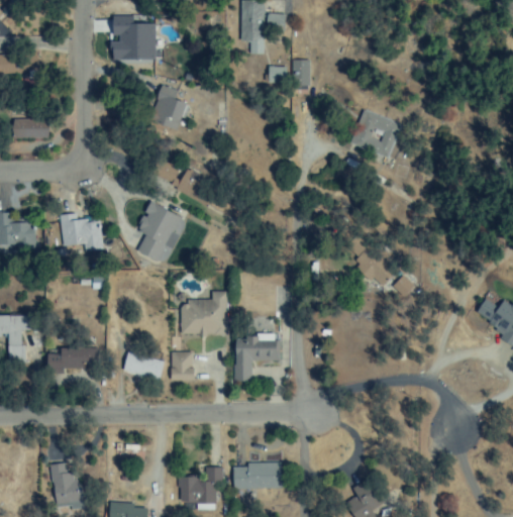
[(267,0),(267,10),(290,10),(290,26),(267,25),(268,59),(242,60),(240,0),(267,0)]
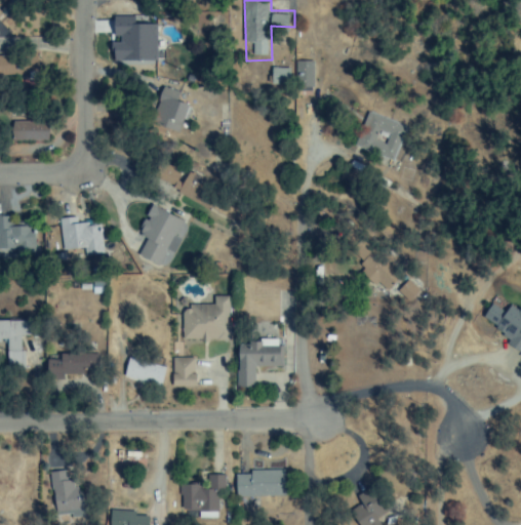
[(150,39),(160,40),(158,66),(149,65),(120,64),(122,21),(151,23),(150,39)]
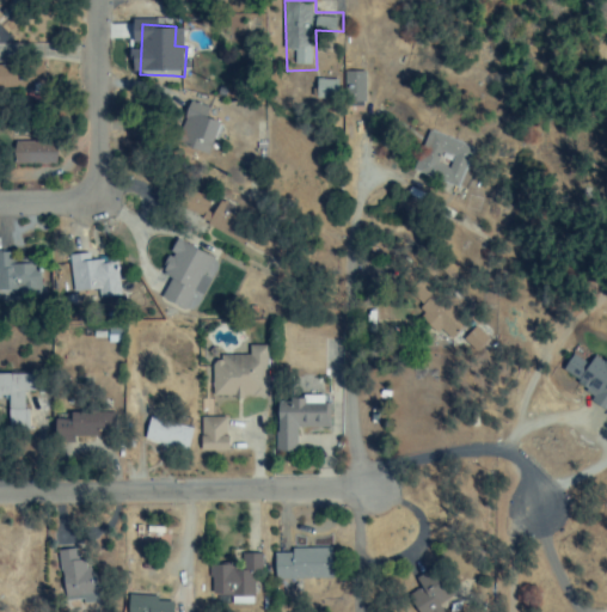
[(0,60),(47,56),(49,85),(0,89),(0,60)]
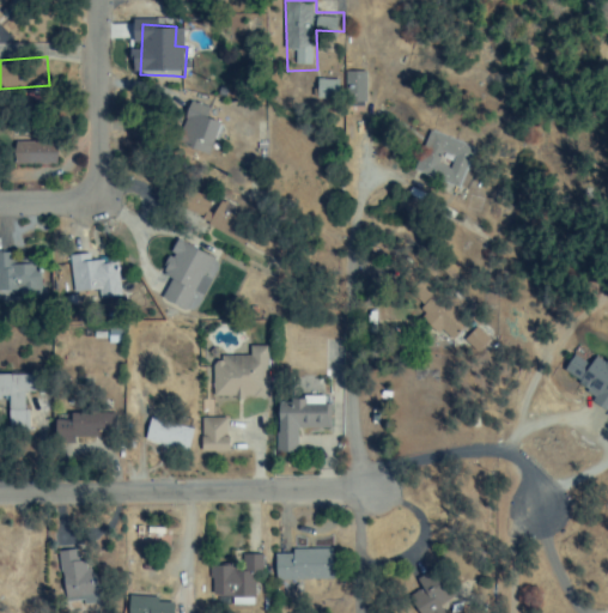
[(316,86),(333,86),(333,99),(316,101),(316,86)]
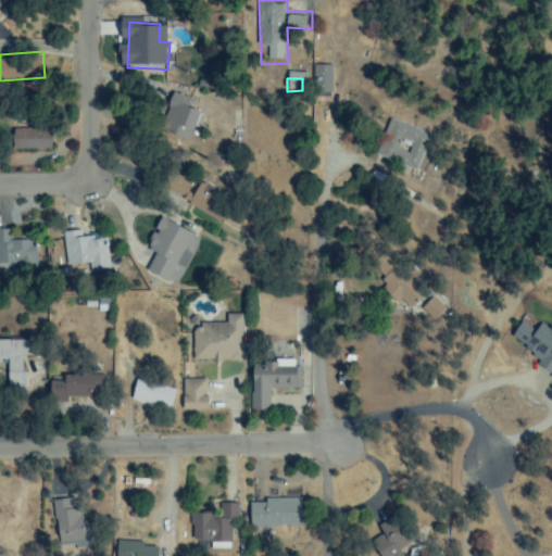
[(191,141),(155,126),(171,89),(207,104),(191,141)]
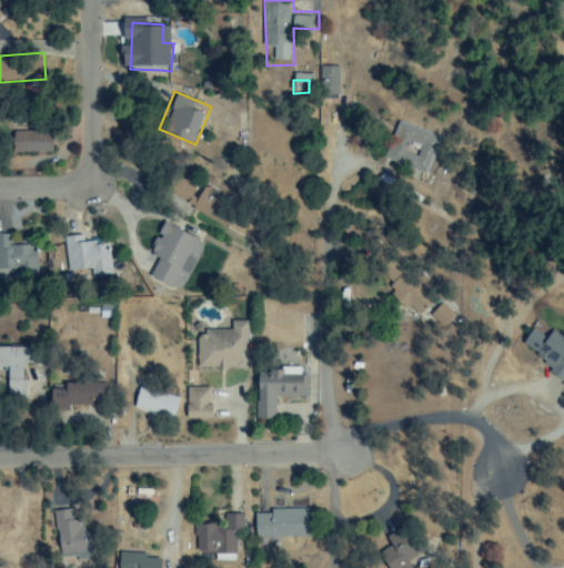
[(435,137),(441,139),(429,174),(414,169),(403,164),(398,163),(396,162),(386,158),(400,122),(418,129),(435,137)]
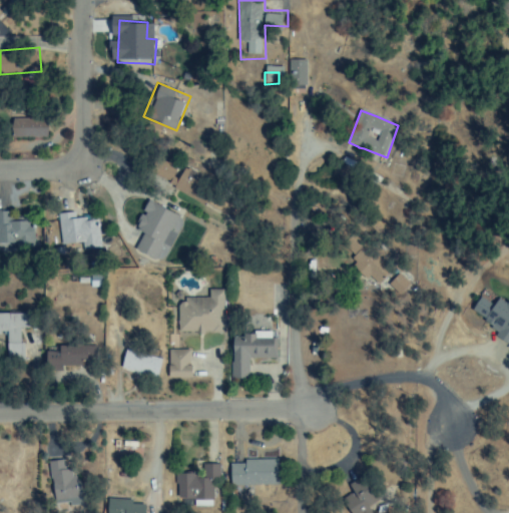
[(0,116),(49,117),(49,140),(0,139),(0,116)]
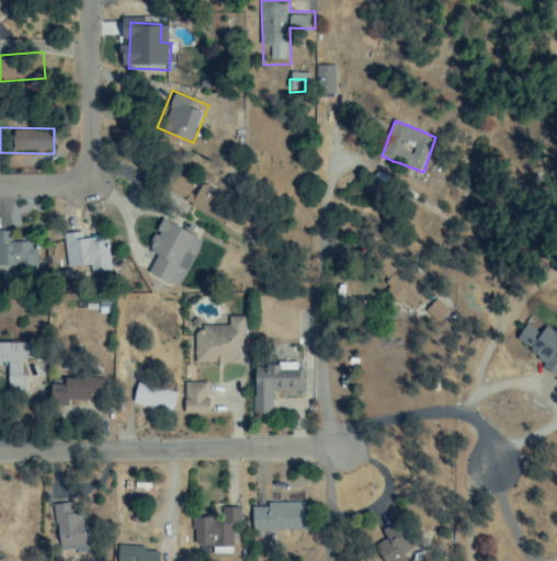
[(165,219),(199,237),(195,243),(202,247),(190,273),(182,268),(173,285),(150,273),(159,255),(149,250),(165,219)]
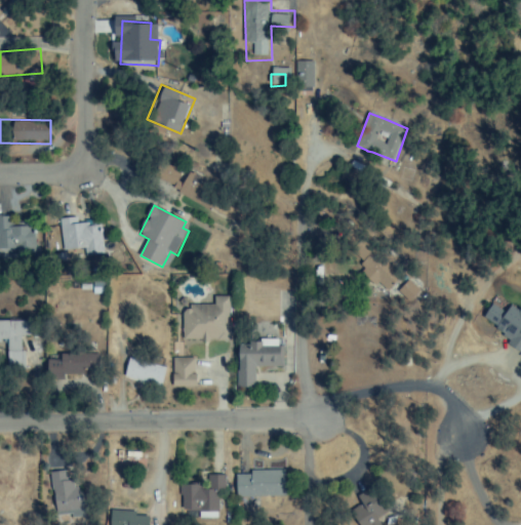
[(8,252),(0,252),(0,214),(13,214),(13,224),(34,221),(37,249),(15,251),(12,251),(8,252)]
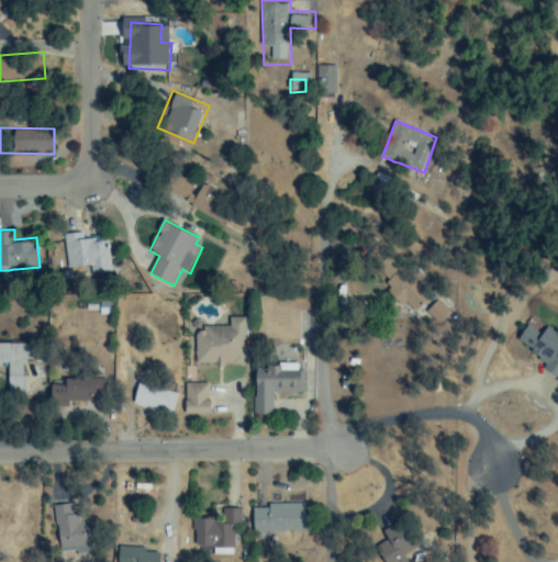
[(66,239),(68,239),(68,235),(85,234),(85,238),(97,238),(97,242),(110,242),(112,272),(95,273),(95,266),(67,268),(66,239)]
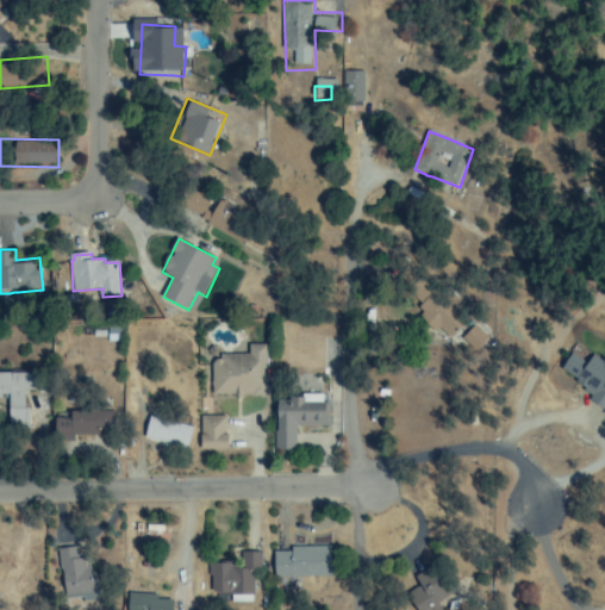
[(426,311),(419,304),(441,286),(472,321),(451,340),(438,325),(434,330),(420,316),(426,311)]
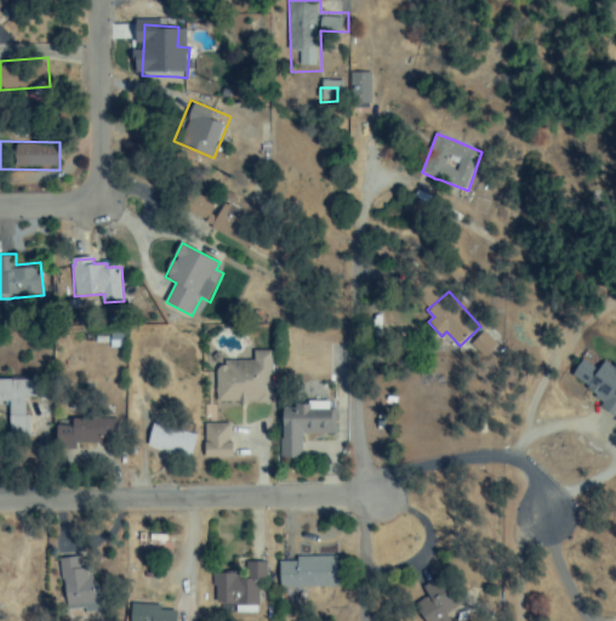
[(472,345),(485,331),(498,343),(485,357),(472,345)]
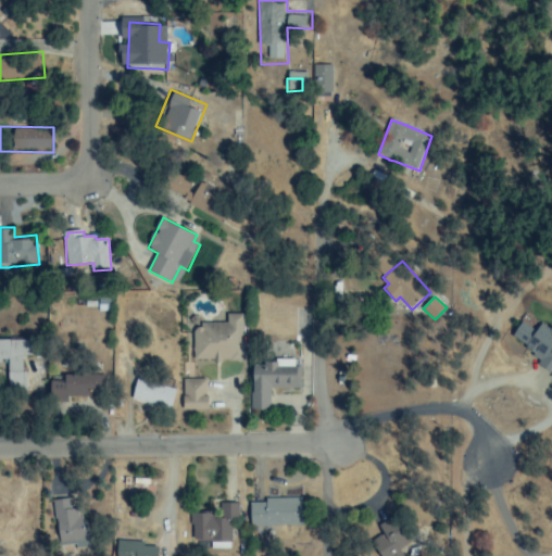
[(196,325),(229,324),(229,314),(245,314),(243,363),(228,363),(197,363),(196,325)]
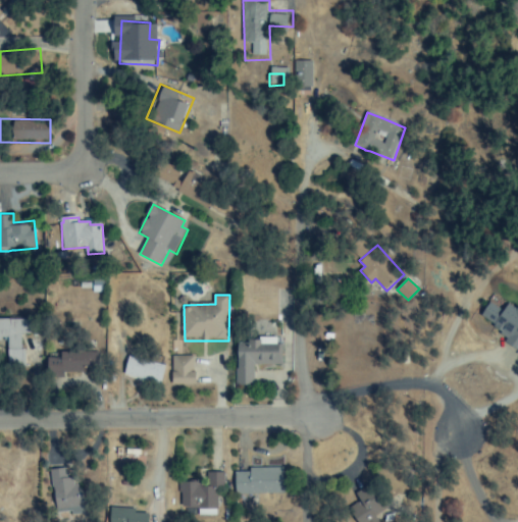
[(0,317),(42,316),(43,337),(27,337),(26,372),(8,371),(9,338),(0,338),(0,317)]
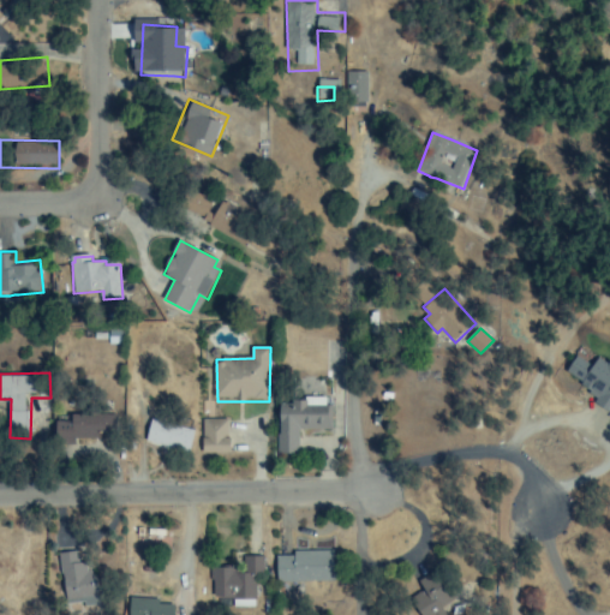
[(280,404),(294,404),(294,400),(309,400),(309,404),(333,405),(333,433),(297,431),(297,455),(280,455),(280,429),(280,404)]
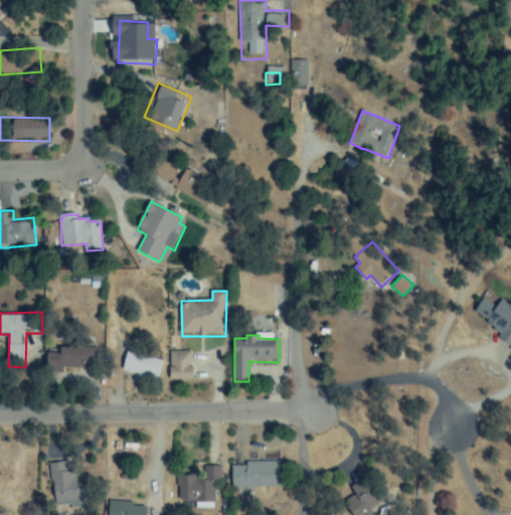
[(43,346),(99,344),(100,368),(44,370),(43,346)]
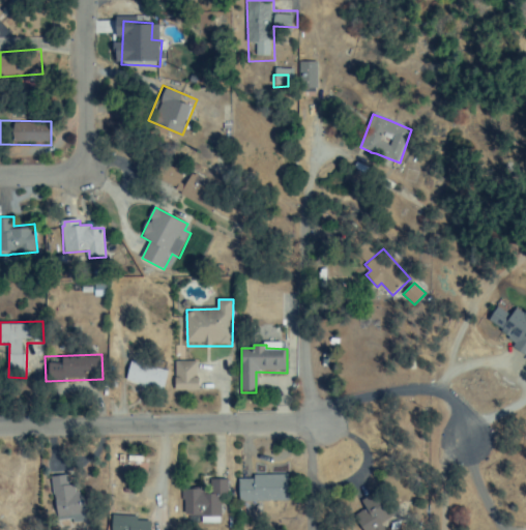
[(198,378),(201,378),(200,391),(193,390),(175,390),(176,360),(198,361),(198,378)]
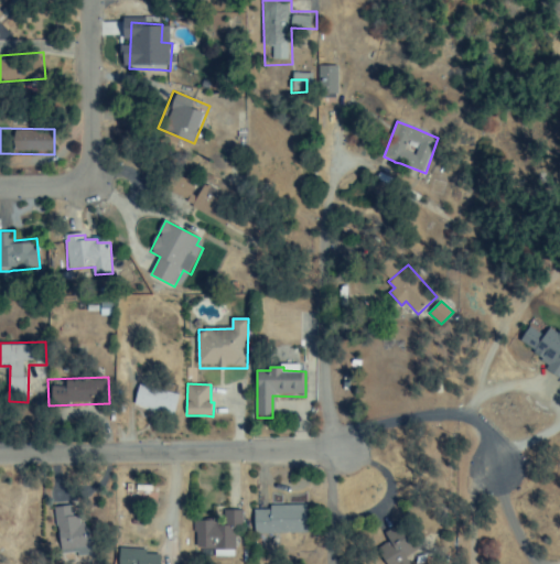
[(254,509),(271,509),(271,505),(310,505),(310,512),(310,537),(254,537),(254,509)]
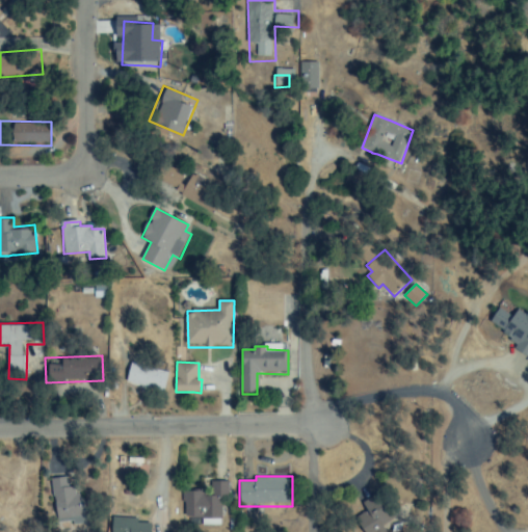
[(53,478),(68,477),(69,488),(77,488),(77,496),(81,496),(82,517),(71,519),(72,520),(56,521),(53,478)]
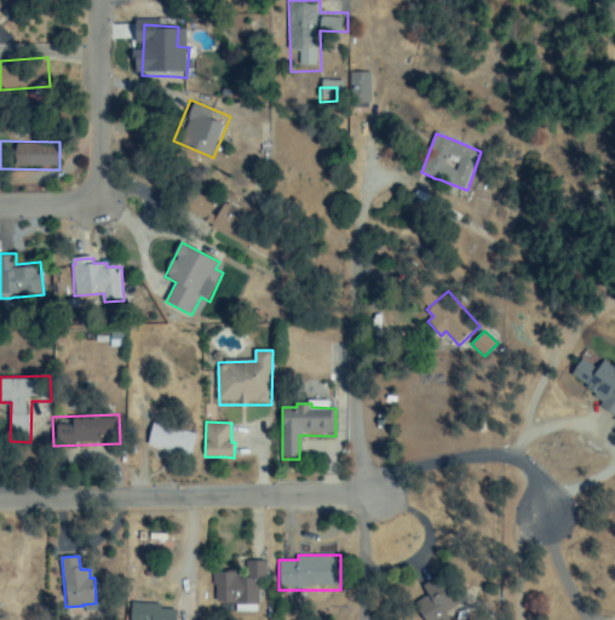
[(243,578),(242,562),(263,561),(264,580),(258,580),(258,602),(240,603),(211,604),(210,573),(239,572),(239,579),(243,578)]
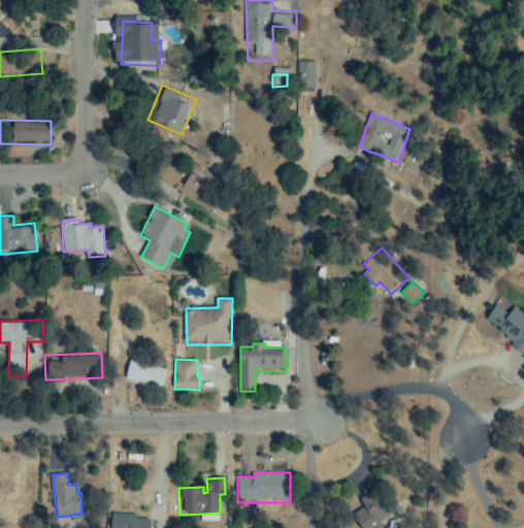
[(360,498),(374,490),(391,516),(380,523),(383,527),(362,527),(358,521),(370,515),(360,498)]
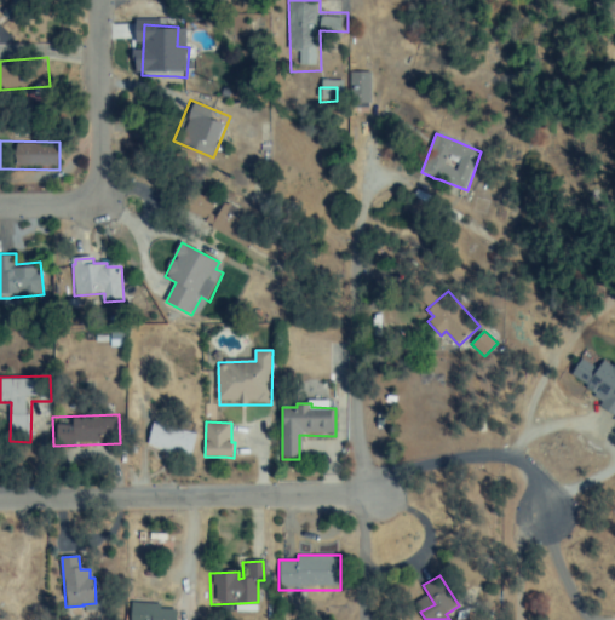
[(130,619),(130,609),(177,609),(177,619),(130,619)]
